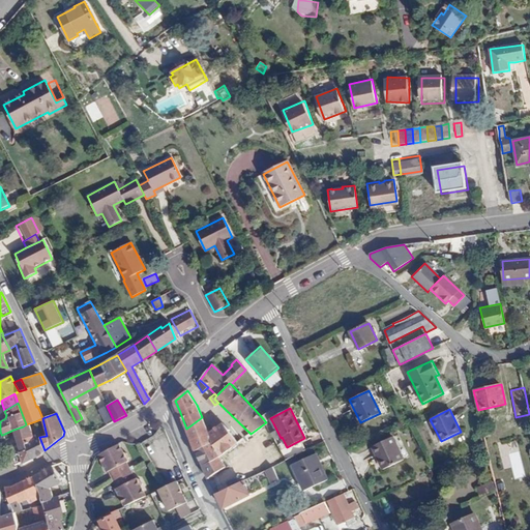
[(211,439),(208,433),(202,417),(186,429),(192,439),(195,447),(211,439)]
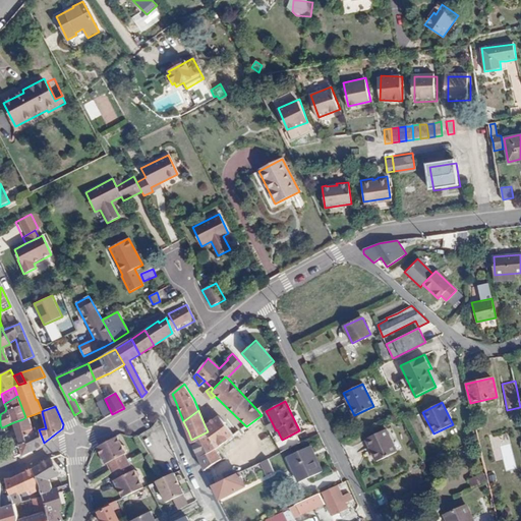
[(208,431),(217,448),(234,435),(218,415),(205,425),(208,431)]
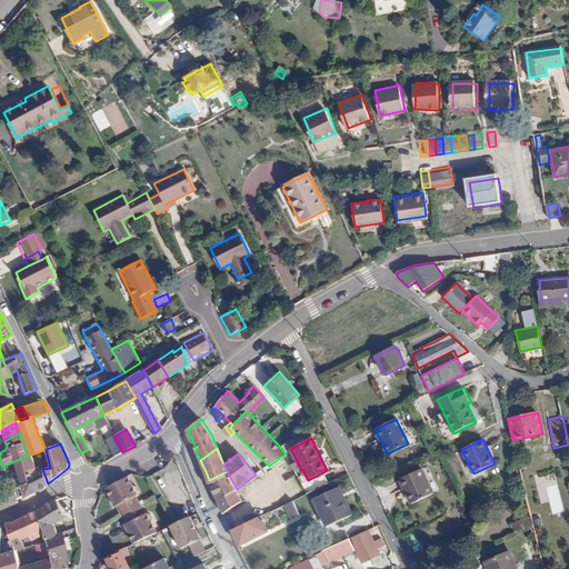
[(288,458),(295,471),(300,468),(293,455),(288,458)]
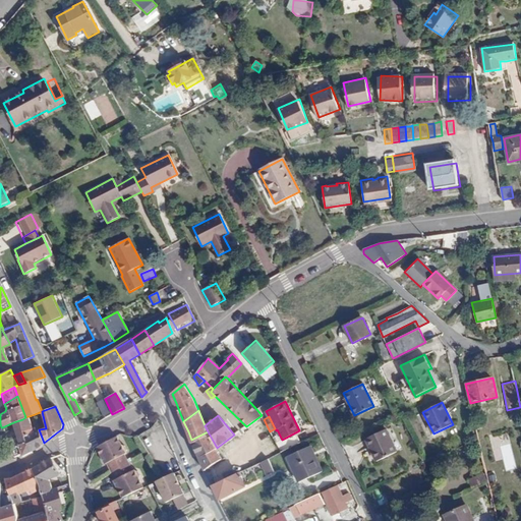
[(24,435),(33,431),(31,423),(23,425),(22,419),(13,422),(18,439),(9,443),(14,457),(21,453),(22,456),(31,451),(24,435)]
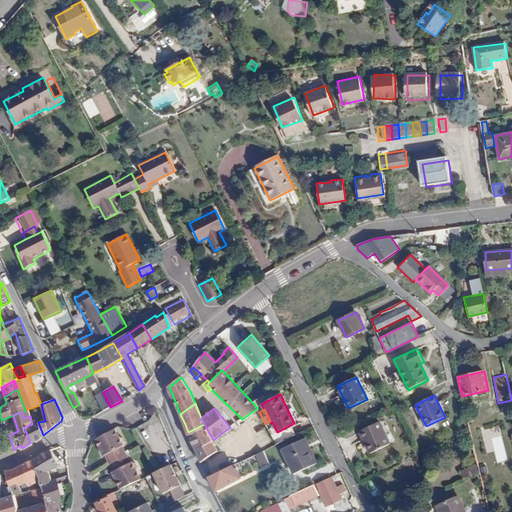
[(43,435),(38,422),(32,424),(24,427),(30,443),(36,440),(43,435)]
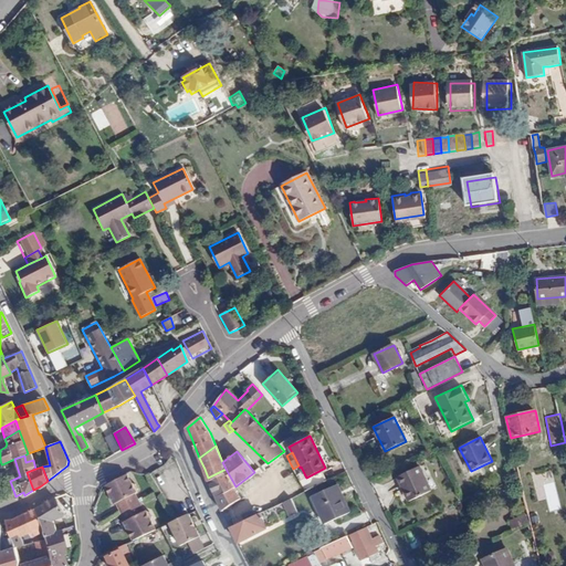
[(419,467),(398,477),(410,502),(431,491),(419,467)]
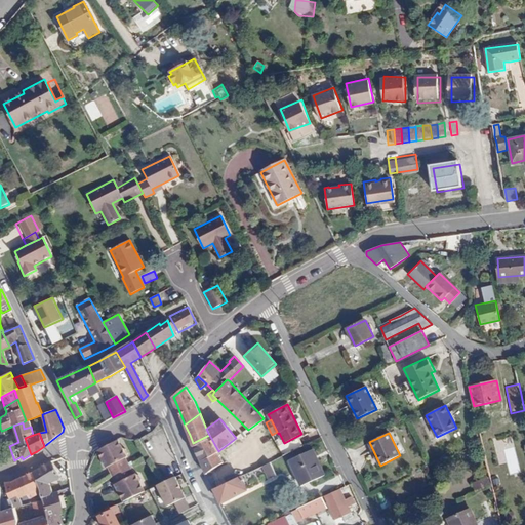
[(218,451),(209,435),(193,443),(198,456),(205,474),(206,474),(225,461),(218,451)]
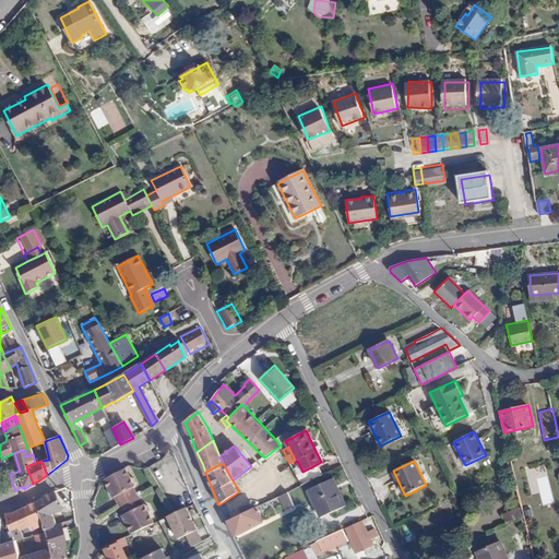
[(298,477),(301,485),(322,475),(319,466),(298,477)]
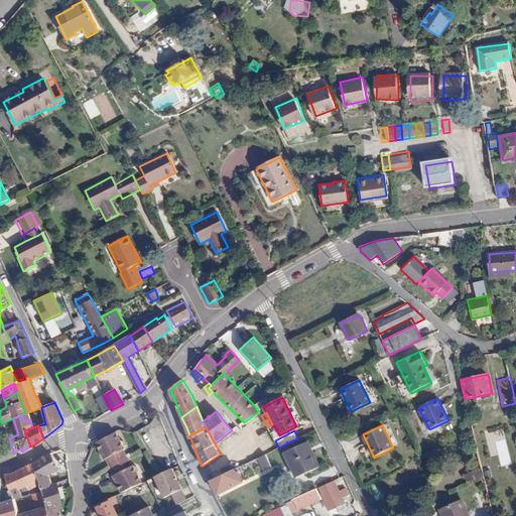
[(122,493),(128,490),(142,483),(138,475),(139,470),(137,468),(137,466),(135,466),(134,466),(131,466),(123,449),(125,448),(126,447),(126,444),(125,441),(123,439),(120,438),(116,431),(96,441),(101,452),(104,450),(107,459),(115,475),(119,481),(117,483),(122,493)]
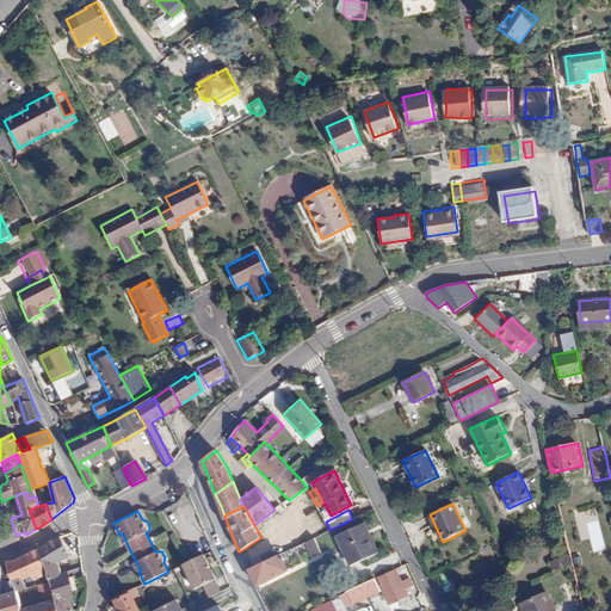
[(378,553),(374,542),(364,523),(338,536),(346,555),(351,566),(378,553)]
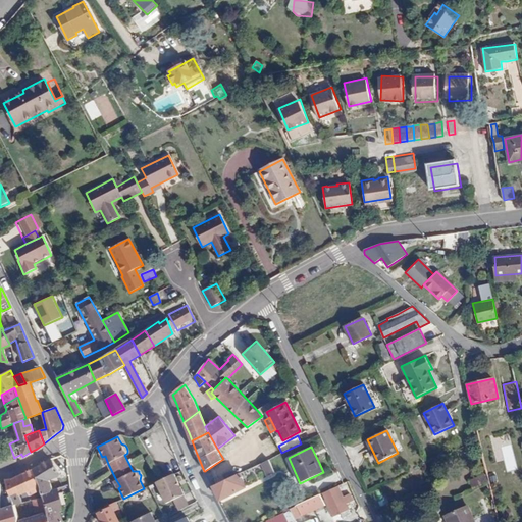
[(59,475),(50,459),(40,465),(43,472),(36,476),(38,481),(42,494),(52,490),(50,480),(59,475)]
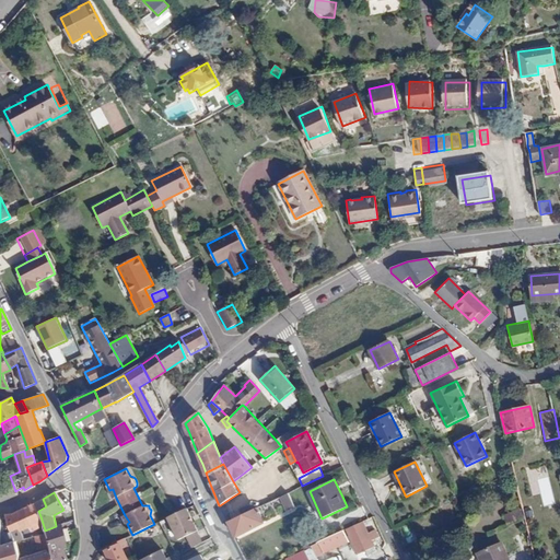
[(288,493),(283,496),(261,505),(264,510),(282,501),(286,510),(290,509),(294,506),(288,493)]
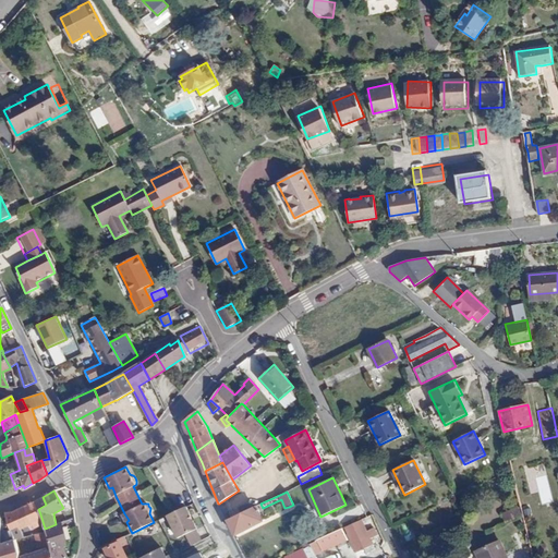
[(46,505),(43,497),(31,504),(11,512),(4,512),(11,530),(17,526),(20,530),(29,525),(31,530),(40,525),(38,522),(40,514),(38,509),(46,505)]
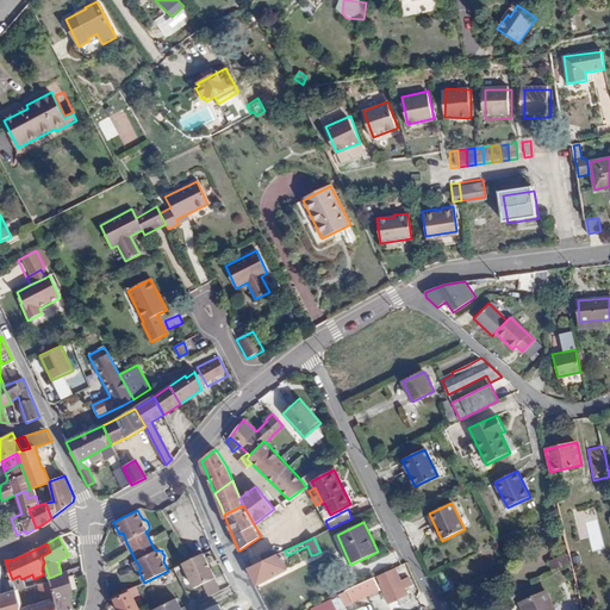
[(280,553),(248,568),(257,585),(287,570),(280,553)]
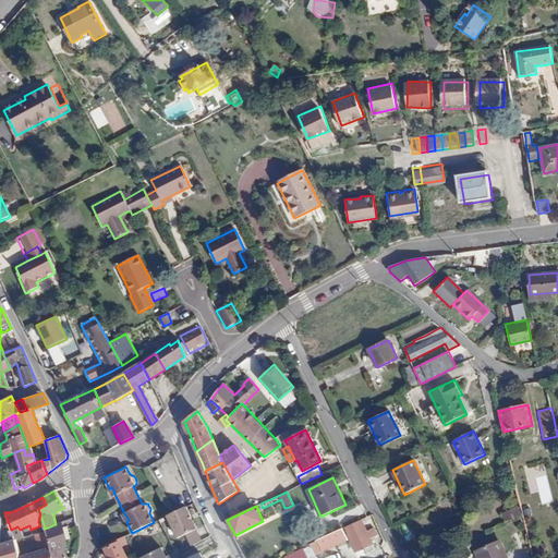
[(197,530),(186,507),(168,516),(179,538),(197,530)]
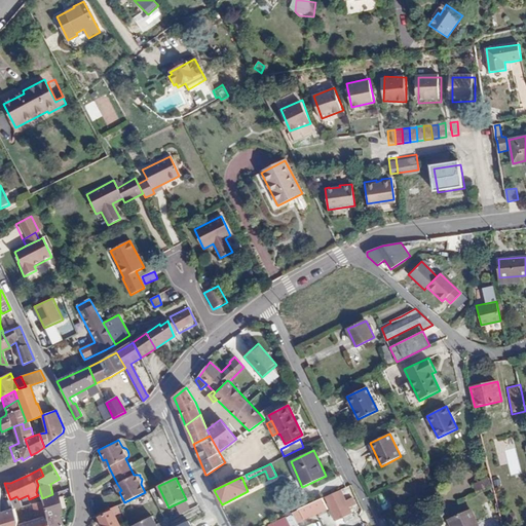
[(67,489),(59,492),(60,498),(69,496),(67,489)]
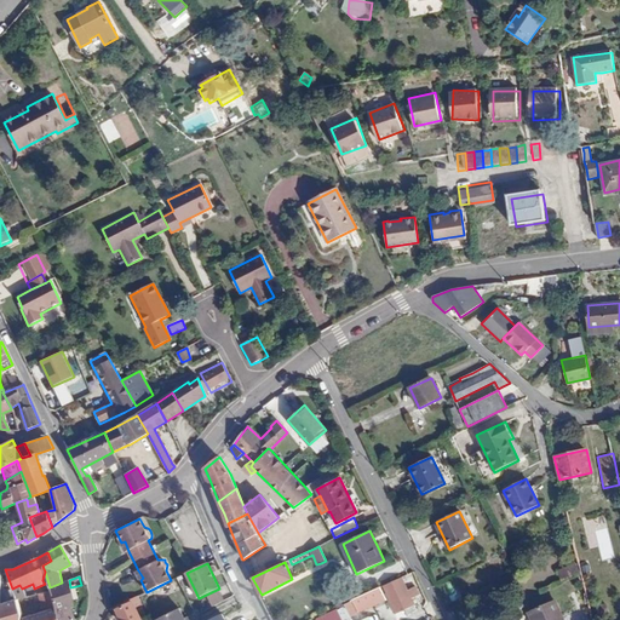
[(401,578),(383,586),(396,614),(414,604),(411,597),(418,593),(415,587),(407,591),(401,578)]
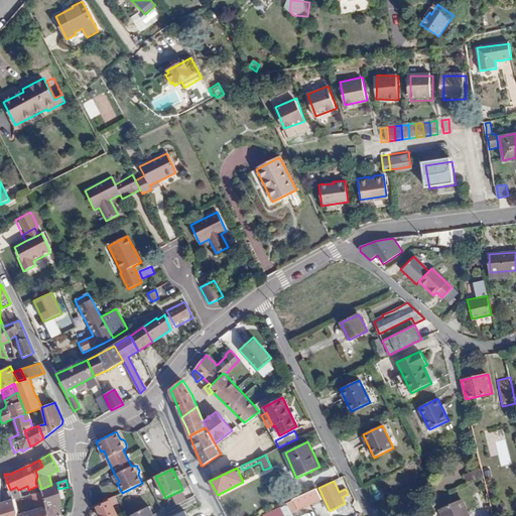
[(57,483),(51,485),(41,489),(42,493),(46,506),(48,515),(61,515),(62,515),(58,505),(61,504),(58,489),(57,483)]
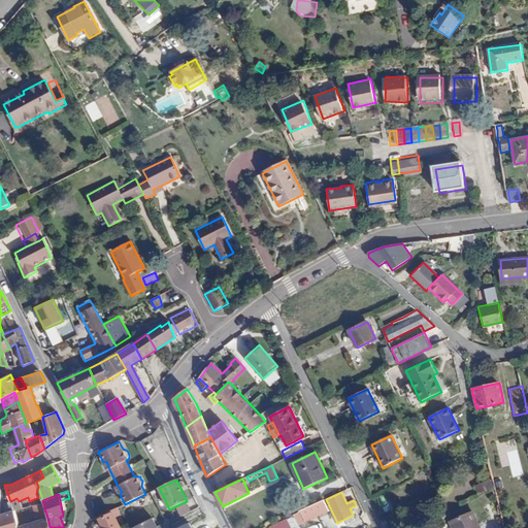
[(15,527),(14,510),(10,501),(8,503),(11,510),(0,515),(0,527),(15,527)]
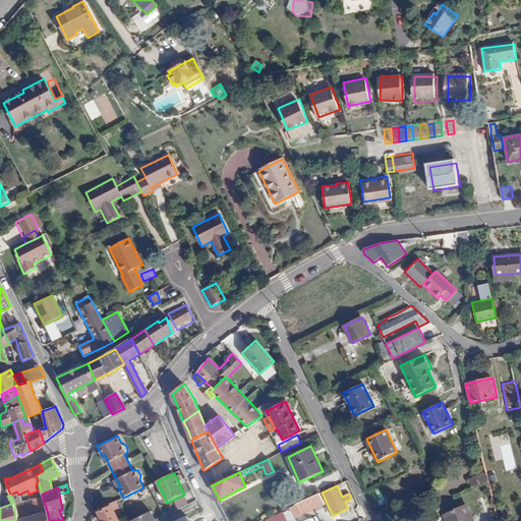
[(325,504),(320,495),(284,511),(288,519),(294,517),(325,504)]
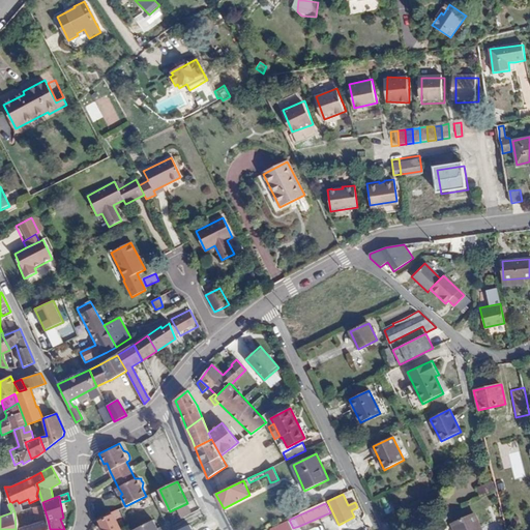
[(48,520),(43,506),(34,506),(38,523),(48,520)]
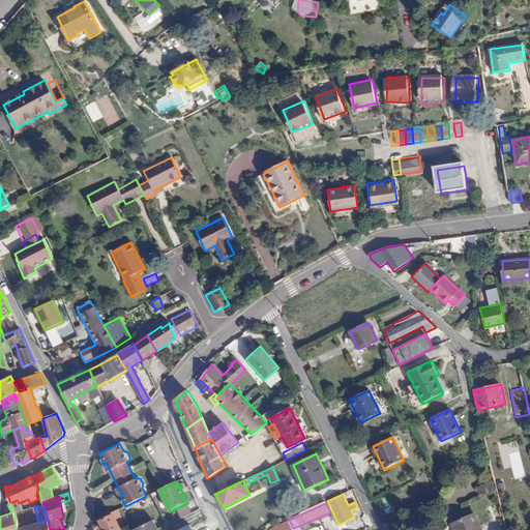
[(208,524),(214,521),(212,513),(205,517),(205,518),(208,524)]
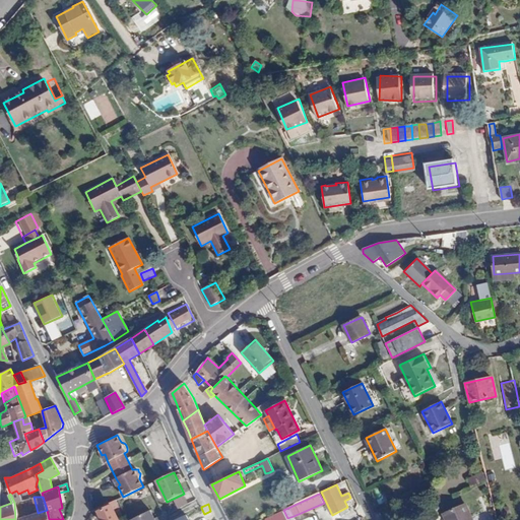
[(473,519),(466,504),(443,515),(445,519),(473,519)]
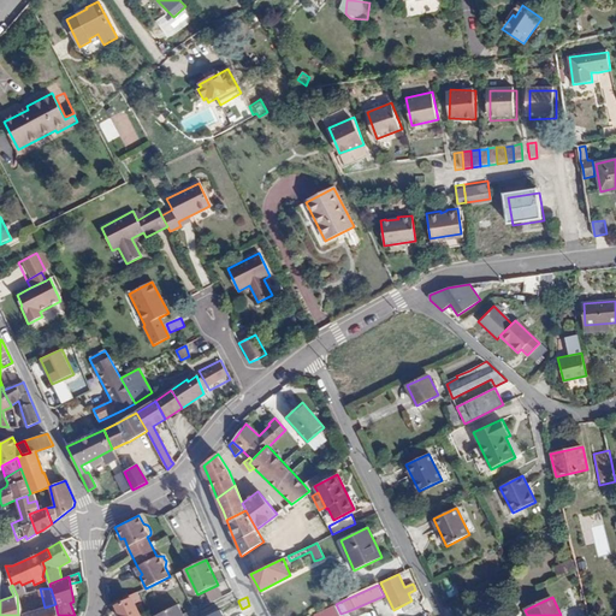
[(132,598),(122,603),(117,605),(122,615),(140,615),(134,603),(132,598)]
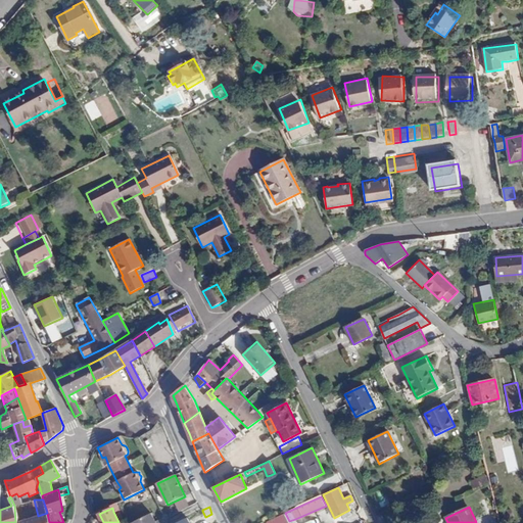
[(49,522),(47,513),(38,516),(19,521),(19,522),(49,522)]
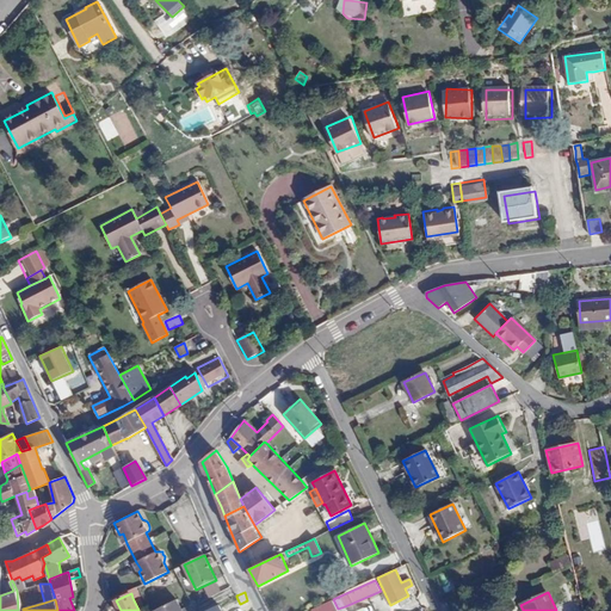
[(156,610),(190,610),(186,610),(185,610),(184,609),(179,599),(156,610)]
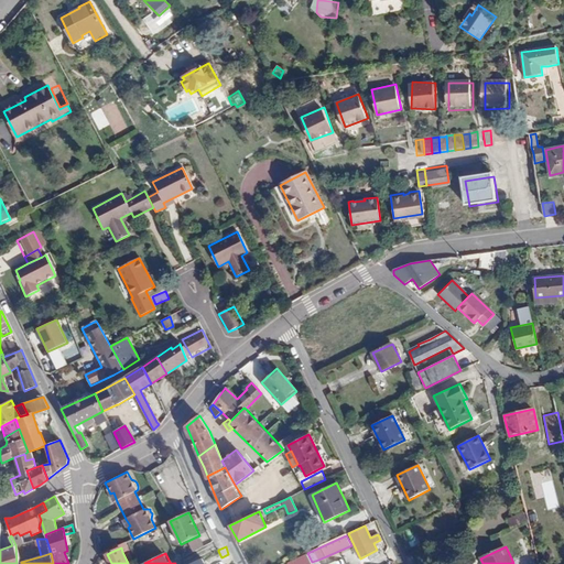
[(310,563),(306,554),(288,563),(310,563)]
